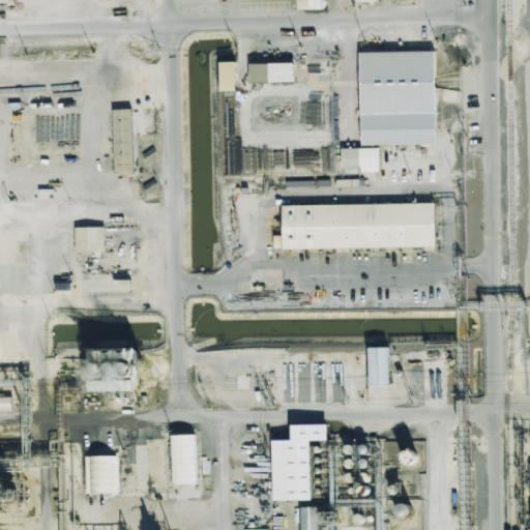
[(301,0),(302,9),(327,9),(327,0),(301,0)]
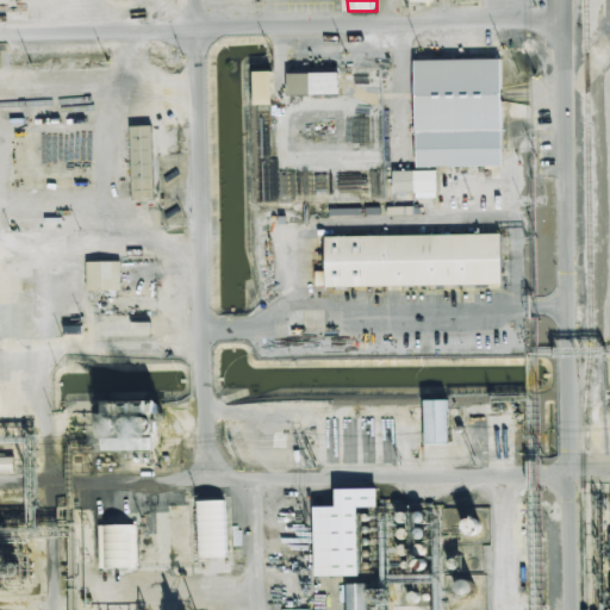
[(416,60),(417,167),(503,166),(502,58),(416,60)]
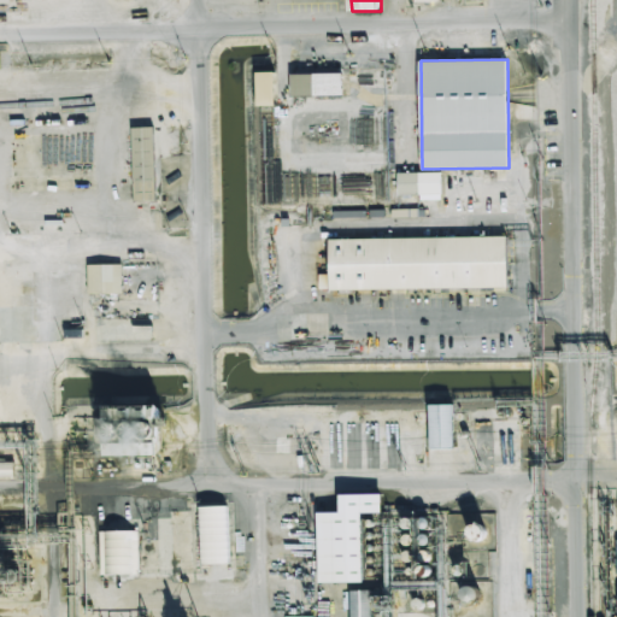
[(275,72),(257,72),(258,106),(276,106),(275,72)]
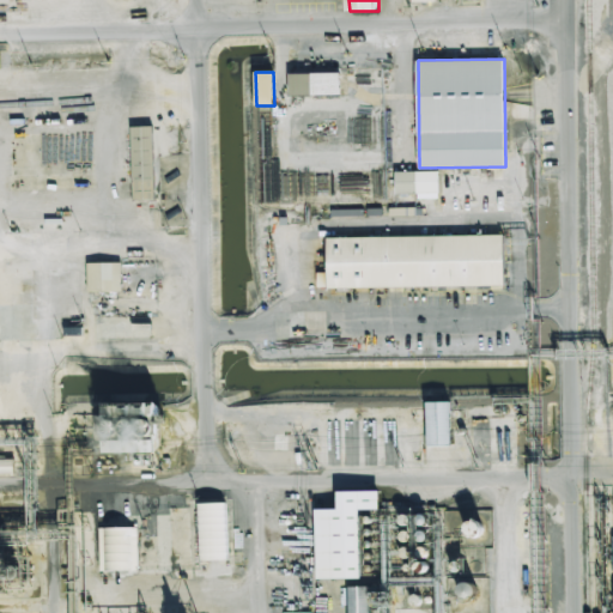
[(290,74),(291,96),(340,95),(340,73),(290,74)]
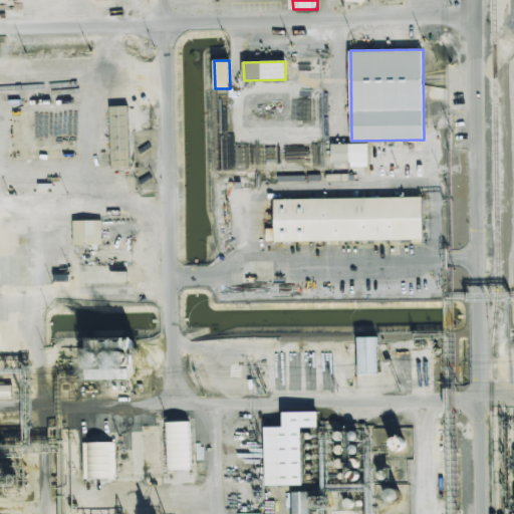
[(129,105),(109,106),(111,168),(131,167),(129,105)]
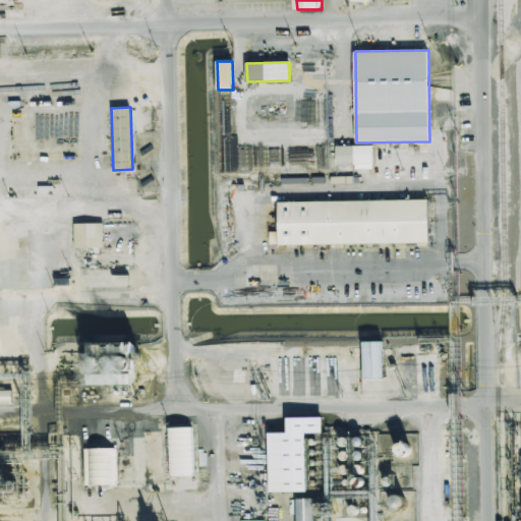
[(76,134),(53,134),(53,160),(76,160),(76,134)]
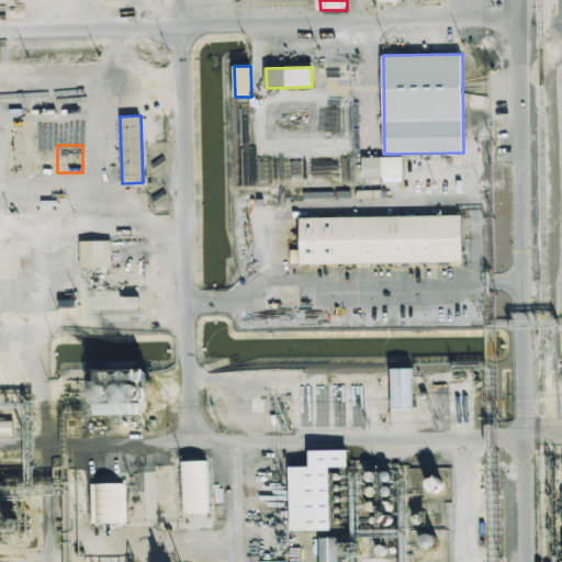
[(362,157),(363,178),(383,178),(383,182),(403,182),(402,157),(362,157)]
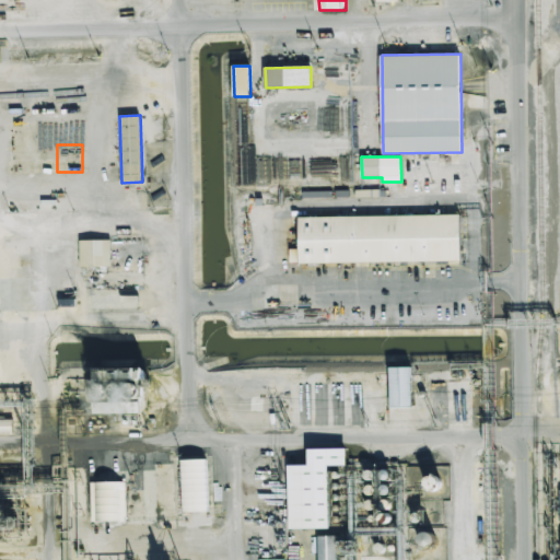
[(462,260),(461,214),(299,217),(300,248),(290,249),(290,264),(462,260)]
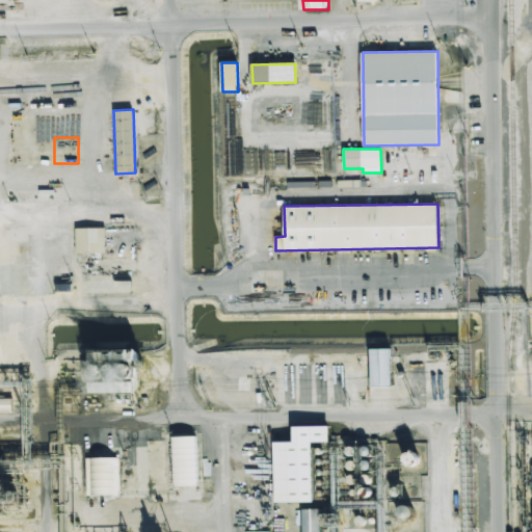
[(106,228),(76,229),(76,254),(106,253),(106,228)]
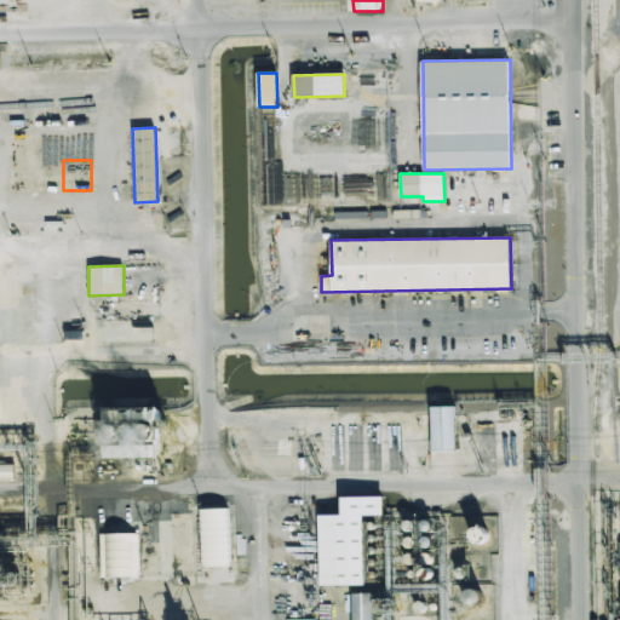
[(457,406),(432,407),(432,451),(457,451),(457,406)]
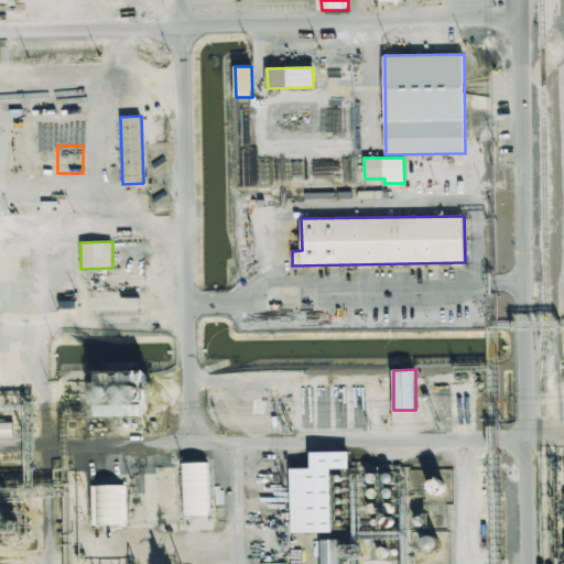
[(0,436),(13,436),(13,423),(0,422),(0,436)]
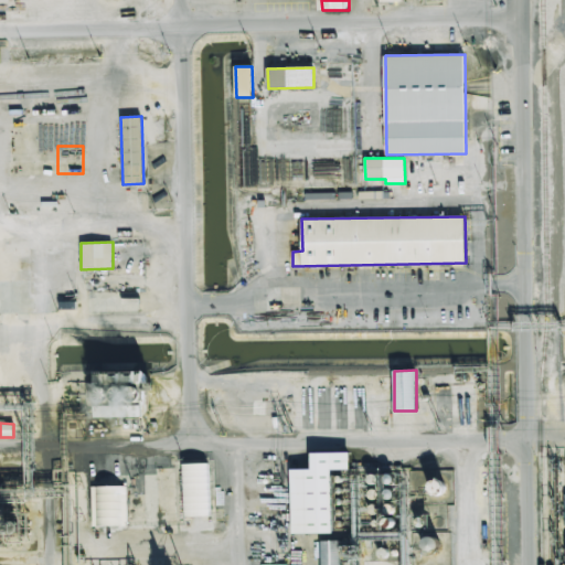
[(332,470),(351,469),(350,452),(312,452),(312,469),(291,469),(292,534),(333,533),(332,470)]
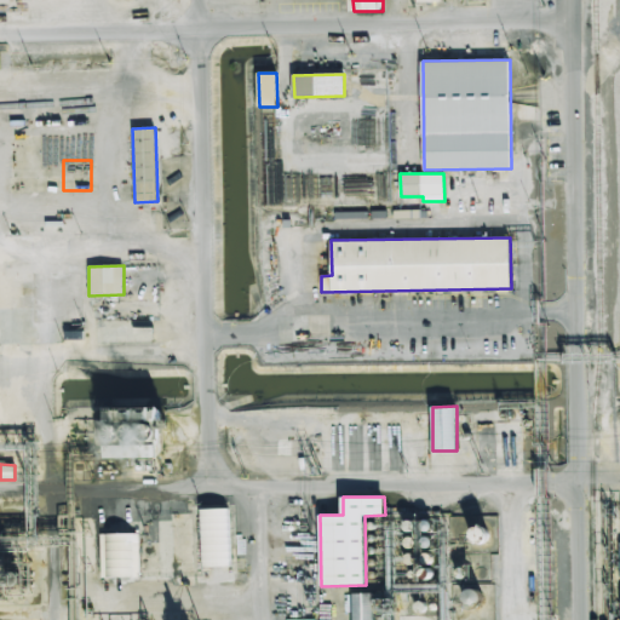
[(229,509),(201,509),(202,567),(230,567),(229,509)]
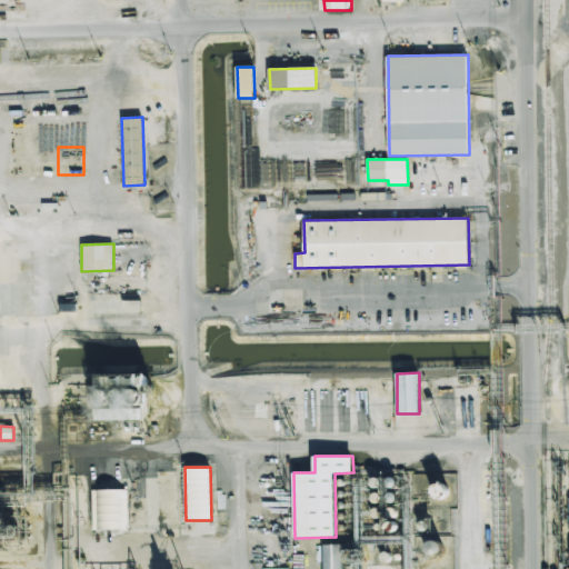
[(128,489),(92,490),(93,530),(128,529),(128,489)]
